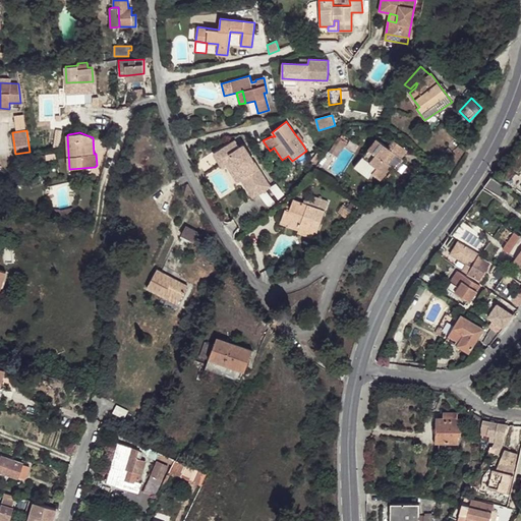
[(298,132),(295,134),(302,143),(304,141),(298,132)]
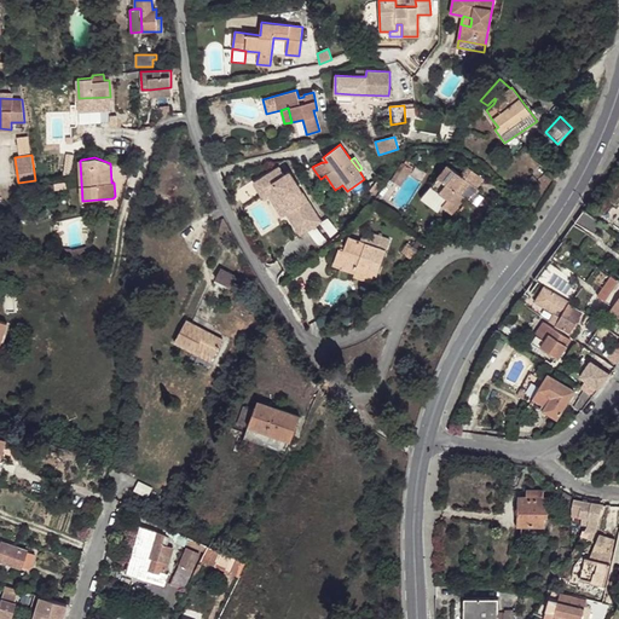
[(403,162),(391,180),(400,186),(412,168),(411,168),(404,163),(403,162)]
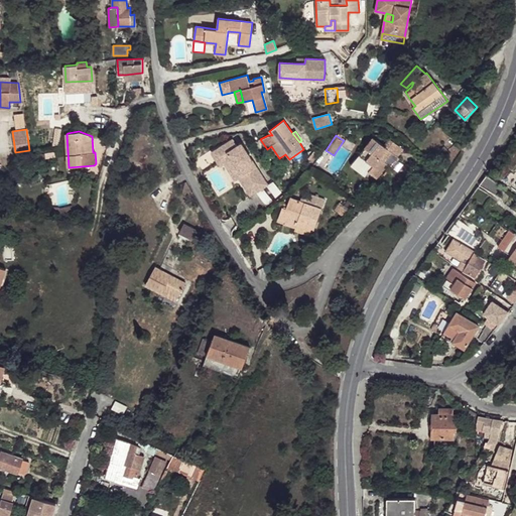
[(351,164),(365,175),(369,171),(376,178),(387,164),(391,167),(399,157),(397,156),(403,148),(390,138),(384,145),(377,140),(379,137),(376,135),(374,137),(373,137),(351,164)]
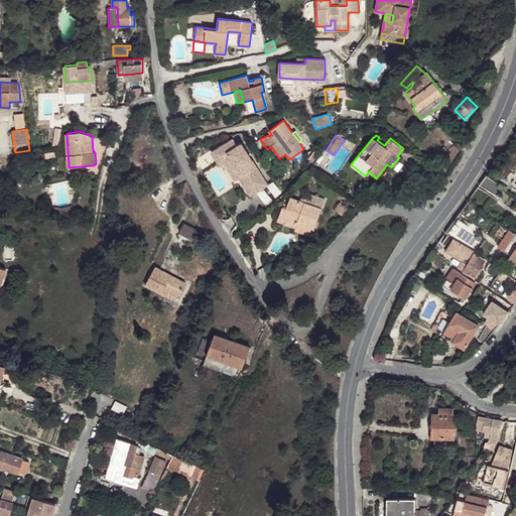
[(233,139),(216,150),(222,159),(229,155),(238,168),(234,170),(239,177),(246,173),(249,177),(246,179),(255,192),(268,184),(241,143),(237,146),(233,139)]
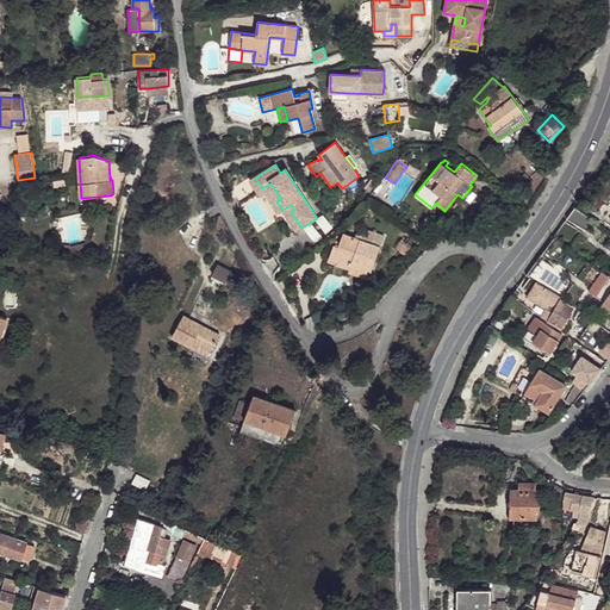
[(526,173),(511,184),(516,188),(529,178),(526,173)]
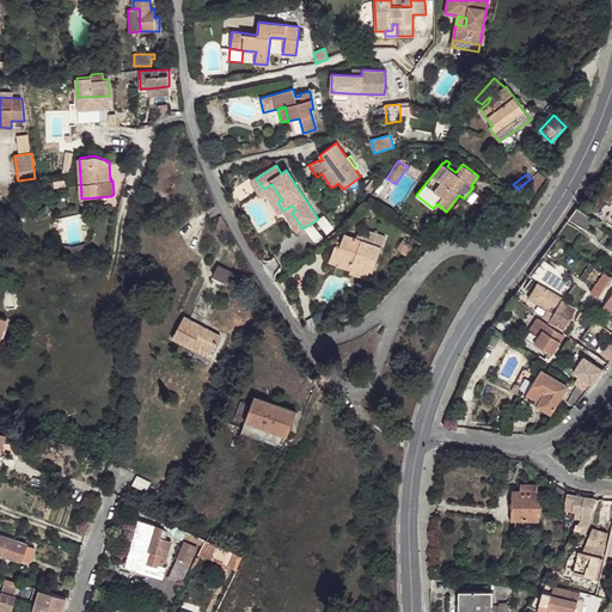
[(375,176),(366,189),(371,191),(380,179),(375,176)]
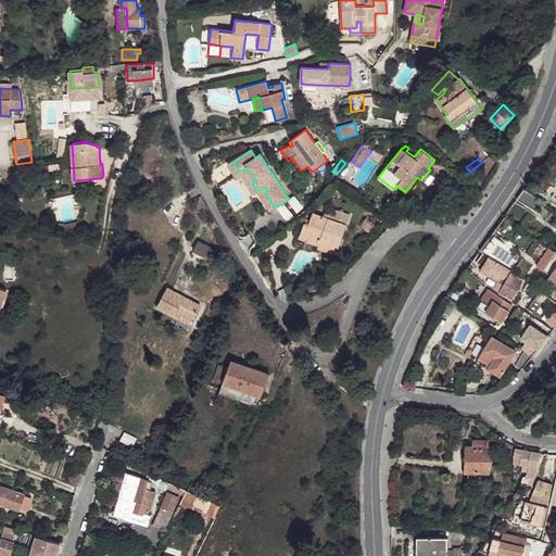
[(256,181),(247,167),(239,172),(232,162),(228,164),(237,179),(241,176),(253,194),(257,191),(252,184),(256,181)]
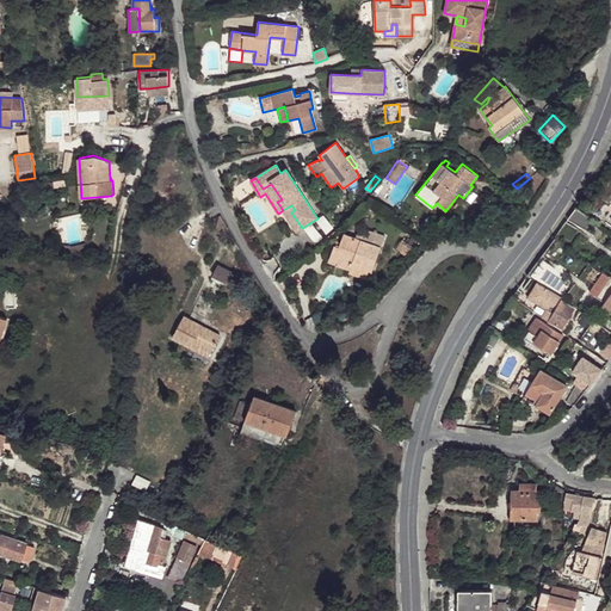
[(283,210),(296,232),(302,228),(291,213),(295,210),(291,205),(283,210)]
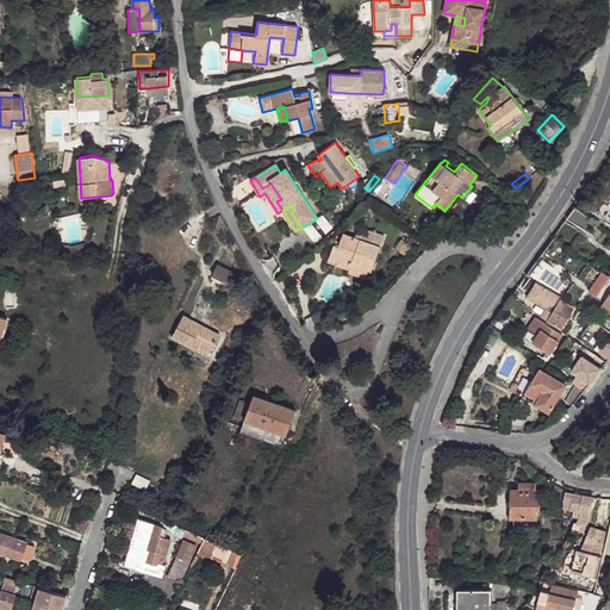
[(595,223),(574,209),(567,219),(586,234),(595,223)]
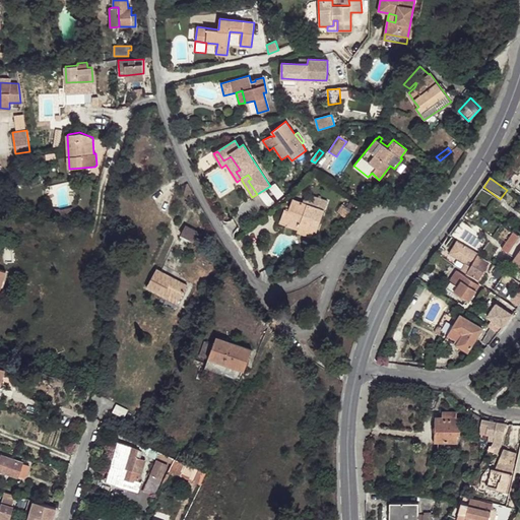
[(184,194),(188,199),(193,195),(187,184),(186,184),(184,192),(184,194)]
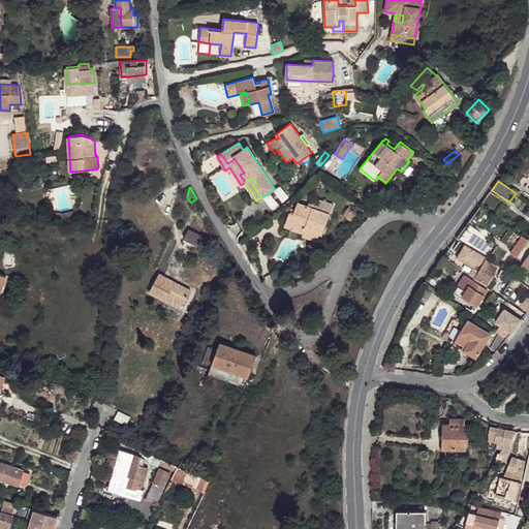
[(314,204),(309,203),(308,206),(298,203),(294,209),(293,213),(289,212),(285,223),(292,226),(291,229),(303,234),(305,227),(322,234),(334,205),(316,198),(314,204)]
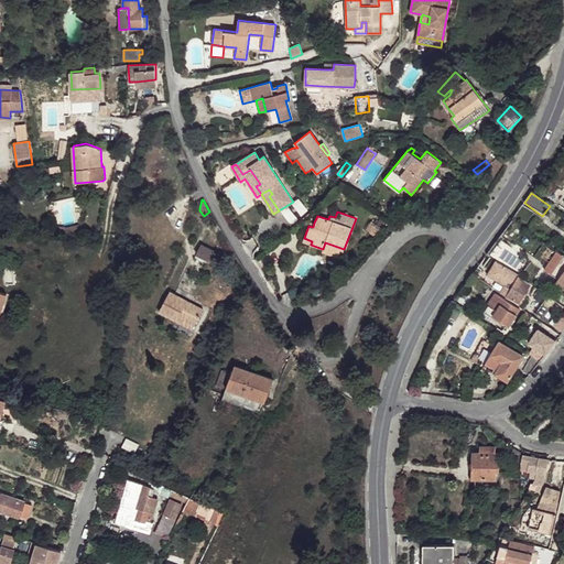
[(513,243),(523,228),(511,220),(500,235),(513,243)]
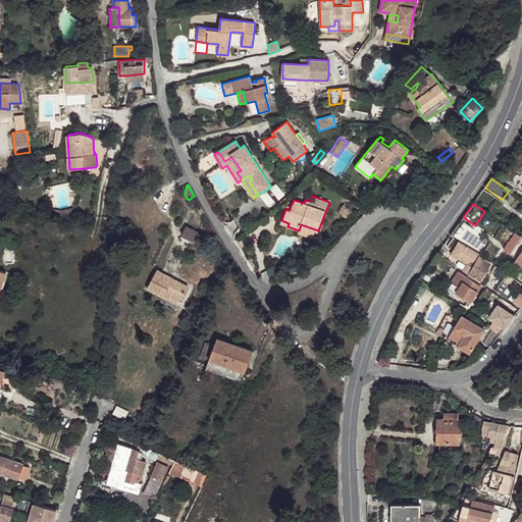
[(348,218),(353,211),(348,208),(345,205),(340,212),(348,218)]
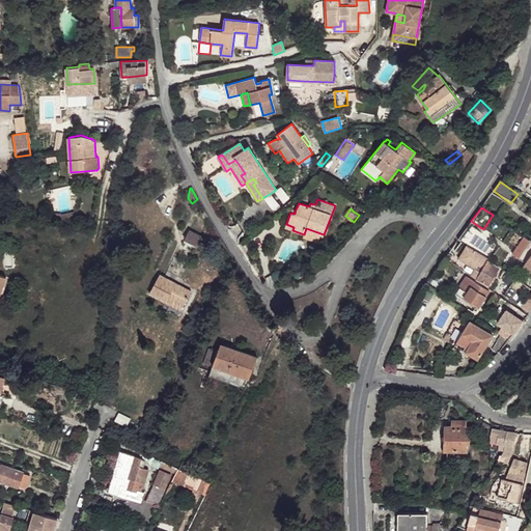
[(304,234),(303,238),(320,244),(324,234),(306,228),(304,234)]
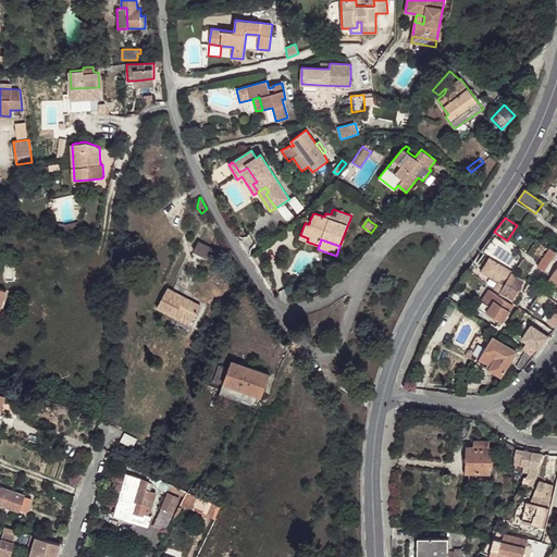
[(208,257),(212,249),(199,242),(195,250),(208,257)]
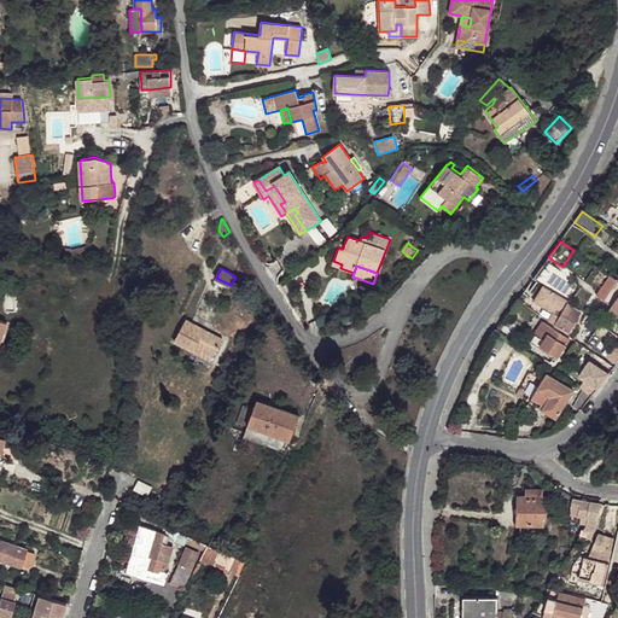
[(617,280),(610,275),(596,296),(612,307),(610,310),(617,315),(617,280)]
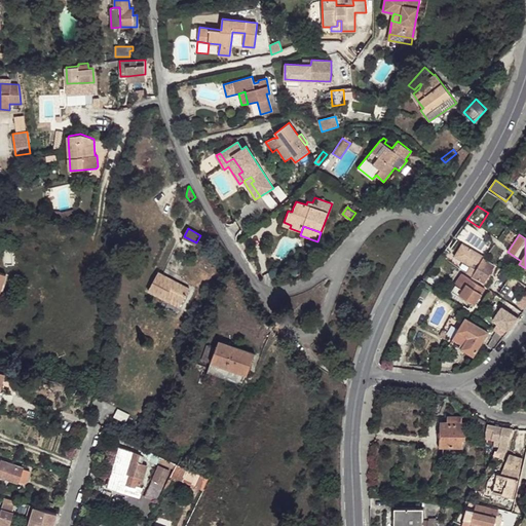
[(476,251),(462,243),(454,257),(471,266),(465,273),(484,285),(495,266),(483,258),(475,253),(476,251)]
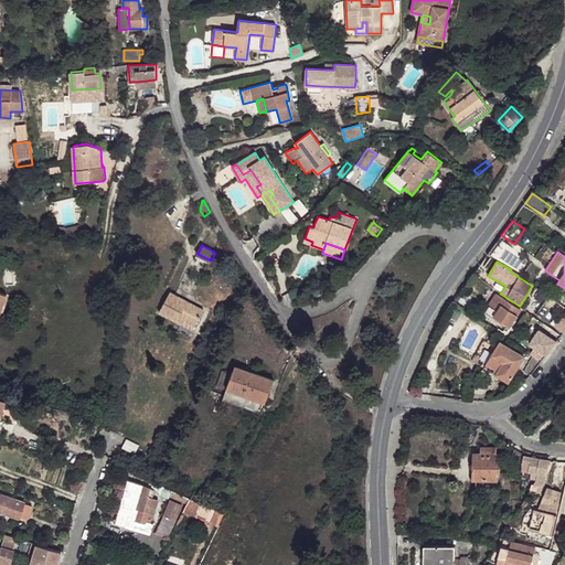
[(170,291),(159,312),(177,321),(179,318),(194,327),(203,310),(170,291)]
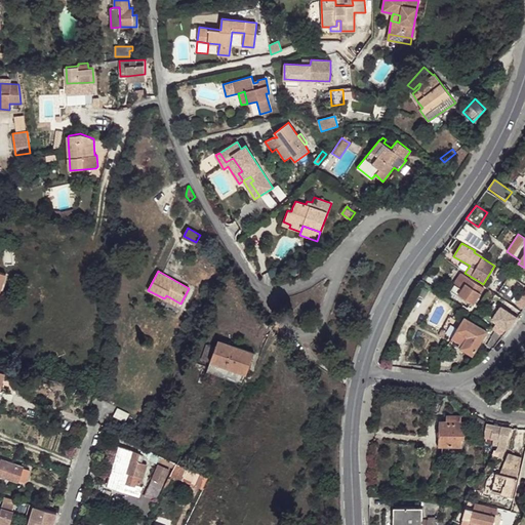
[(484,288),(461,273),(450,290),(470,304),(468,308),(463,306),(461,308),(472,315),(476,308),(472,306),(484,288)]
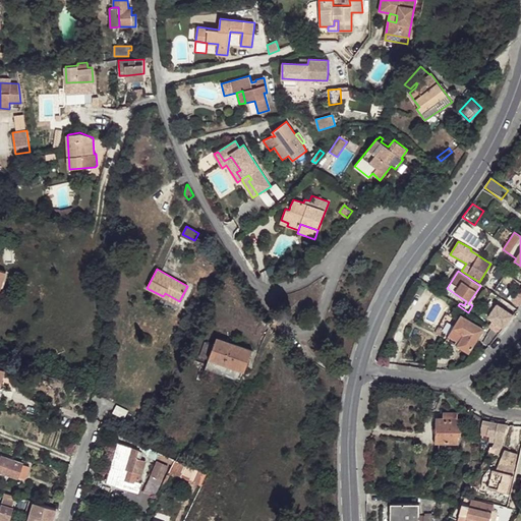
[(432,278),(422,272),(418,278),(428,285),(432,278)]
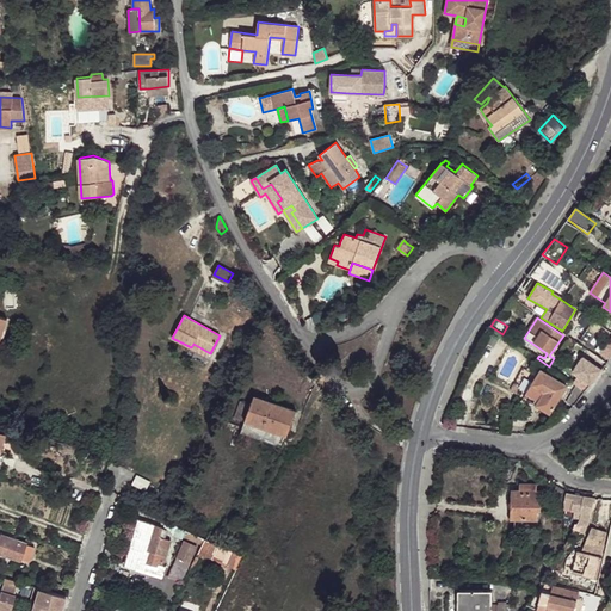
[(210,353),(193,344),(191,347),(208,357),(210,353)]
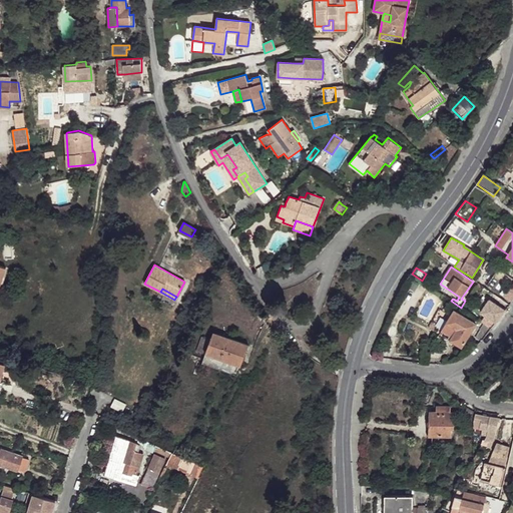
[(490,300),(481,313),(496,323),(505,310),(490,300)]
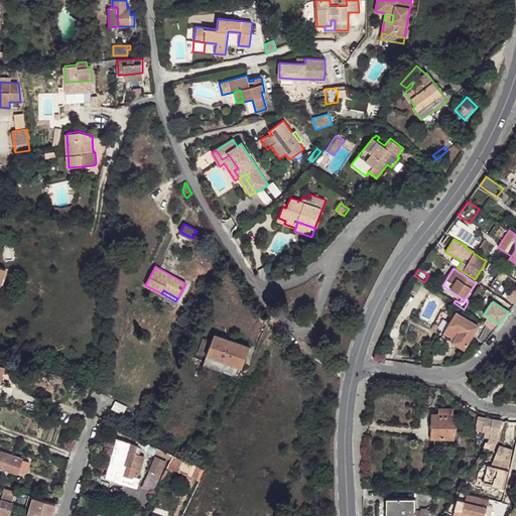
[(447,314),(442,311),(435,325),(440,328),(447,314)]
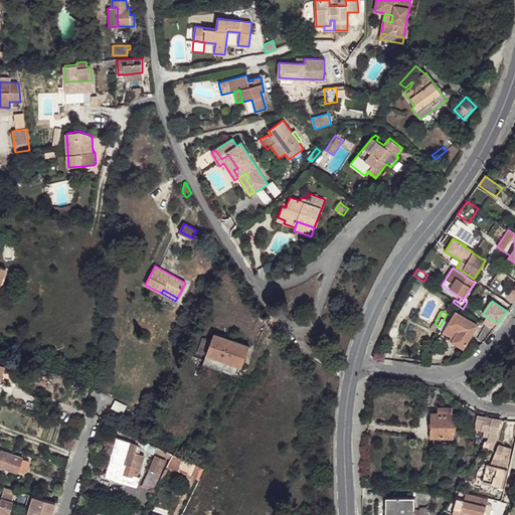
[(478,325),(456,312),(444,331),(451,336),(449,339),(463,348),(478,325)]
